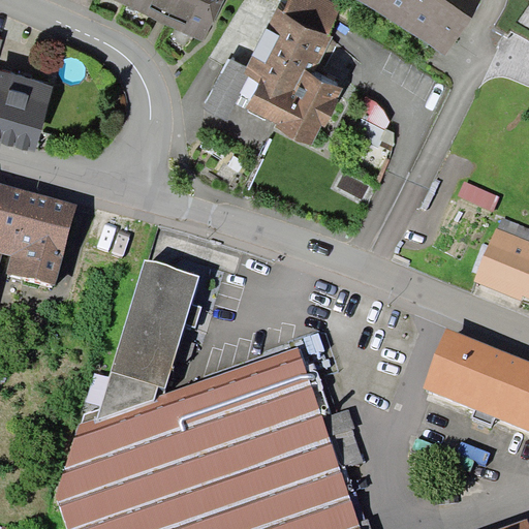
[(221,0),(130,0),(127,7),(203,42),(221,0)]
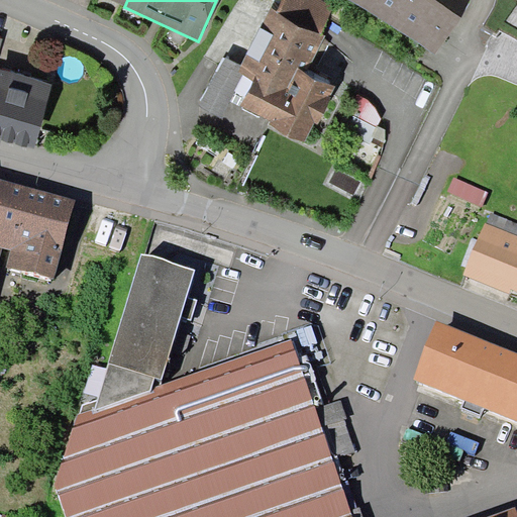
[(334,7),(319,0),(281,0),(277,10),(321,33),(334,7)]
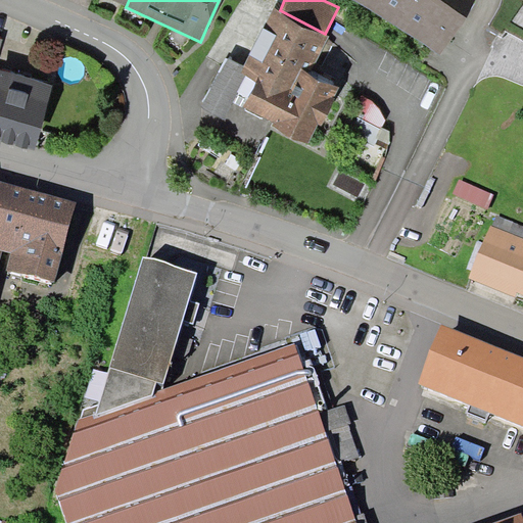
[(474,0),(355,0),(441,53),(474,0)]
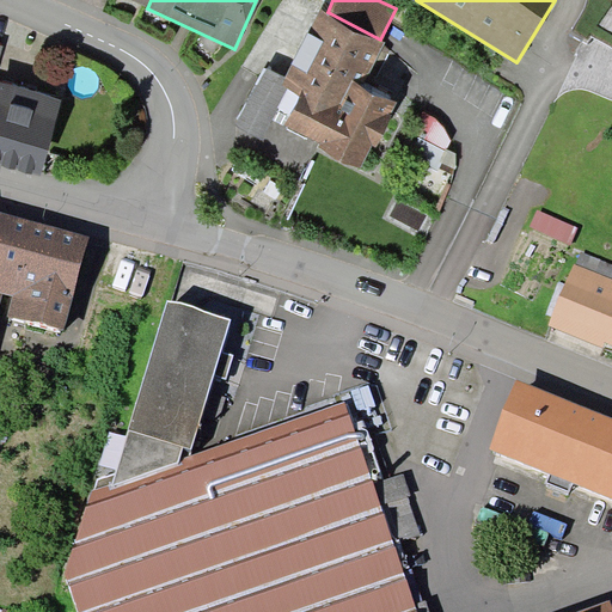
[(361,169),(373,146),(377,147),(392,115),(390,114),(395,103),(362,86),(385,42),(380,40),(328,12),(320,8),(282,84),(301,93),(285,126),(319,144),(318,147),(361,169)]
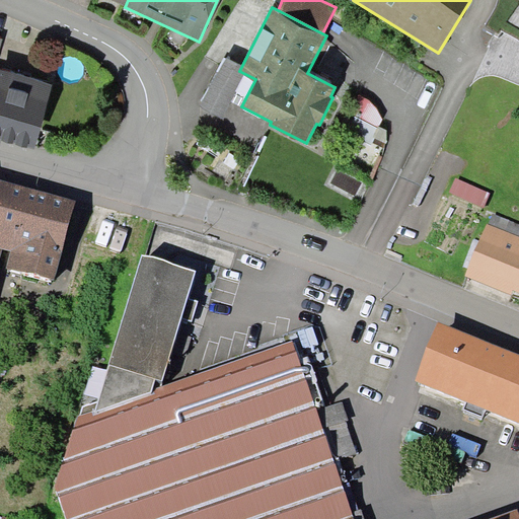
[(52,84),(0,70),(0,139),(34,148),(52,84)]
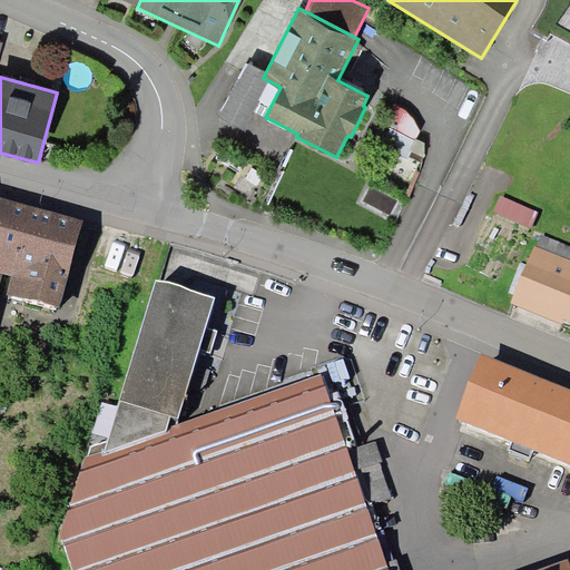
[(406,110),(394,104),(384,126),(390,128),(415,141),(416,138),(421,131),(414,119),(406,110)]
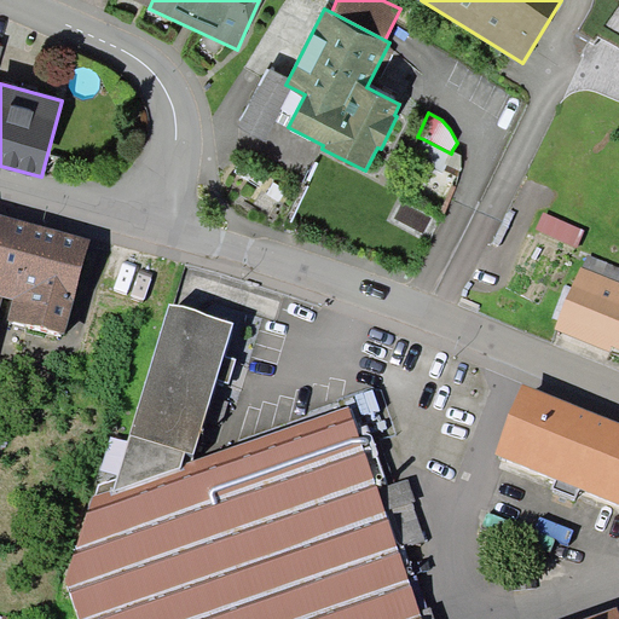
[(451,154),(423,139),(414,158),(444,173),(445,171),(457,177),(463,168),(462,155),(452,150),(451,154)]
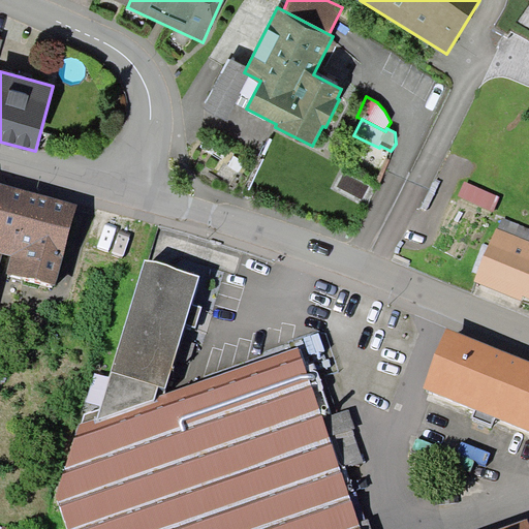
[(0,258),(2,253),(11,255),(7,273),(55,285),(78,205),(0,182),(0,258)]
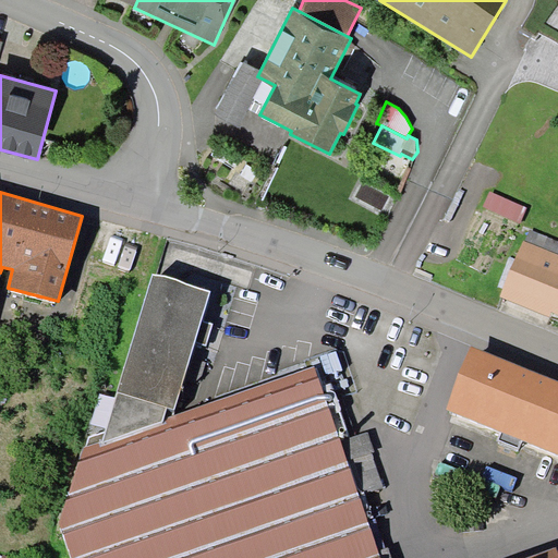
[(528,207),(489,192),(483,206),(521,222),(528,207)]
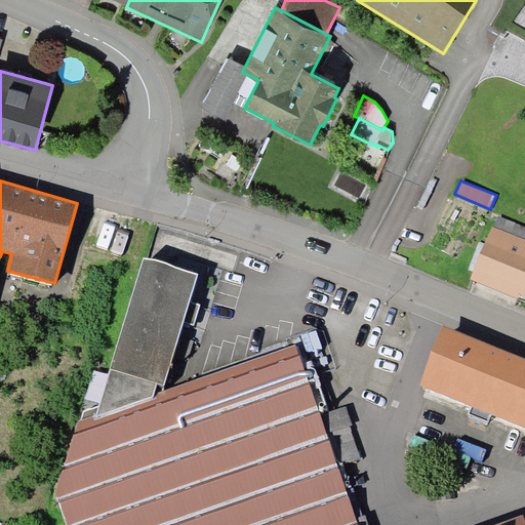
[(524,227),(498,216),(494,227),(524,239),(524,227)]
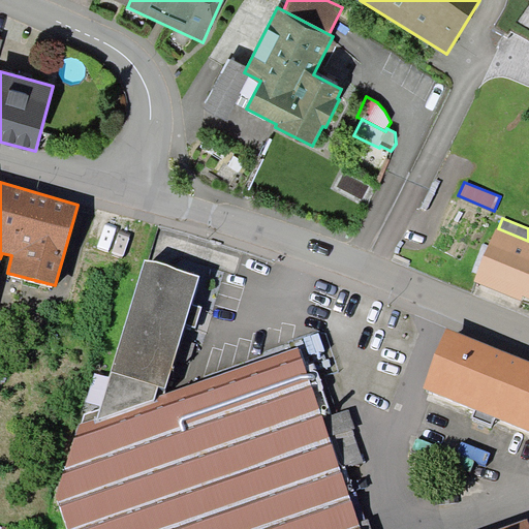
[(528,241),(498,228),(496,227),(474,281),(521,300),(523,296),(528,298),(528,241)]
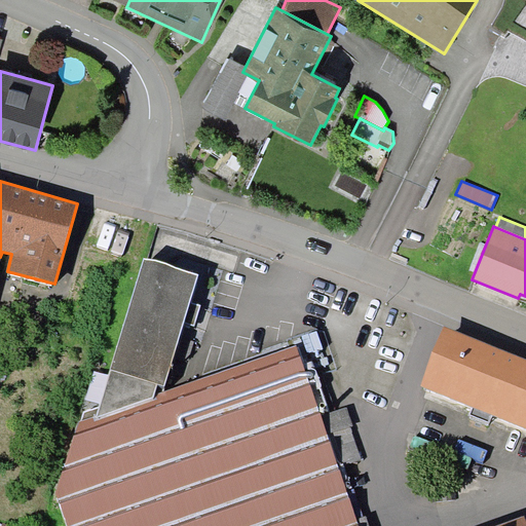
[(145,258),(98,415),(163,390),(183,323),(189,301),(197,273),(145,258)]
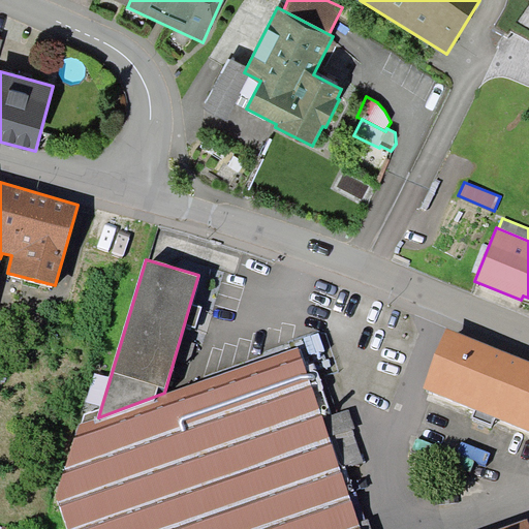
[(203,307),(190,303),(184,324),(196,328),(203,307)]
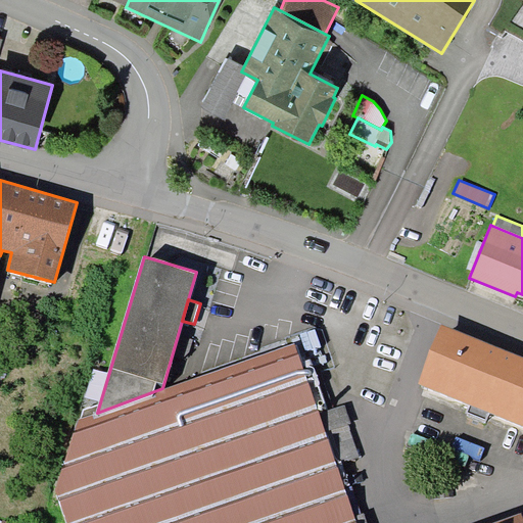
[(522,425),(522,357),(440,324),(418,383),(470,403),(490,413),(522,425)]
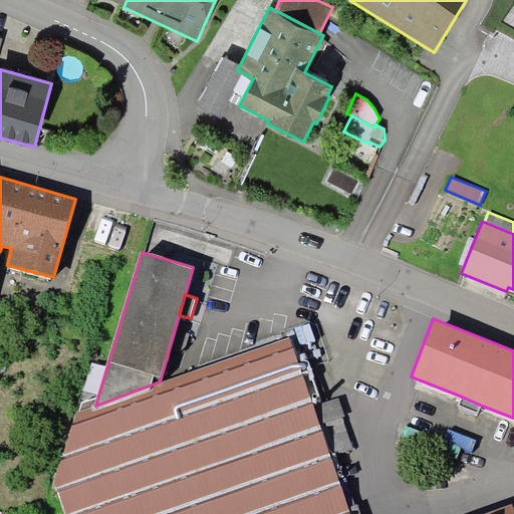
[(289,337),(160,381),(95,406),(76,412),(54,485),(65,513),(350,513),(330,456),(313,407),(289,337)]
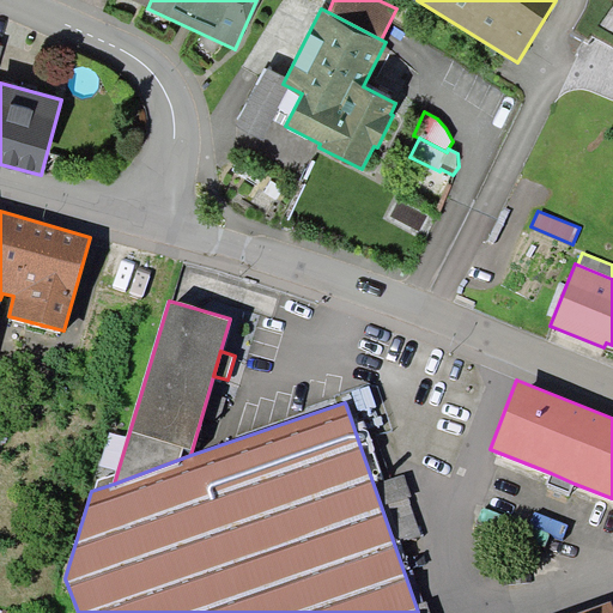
[(571,495),(575,484),(551,473),(546,484),(571,495)]
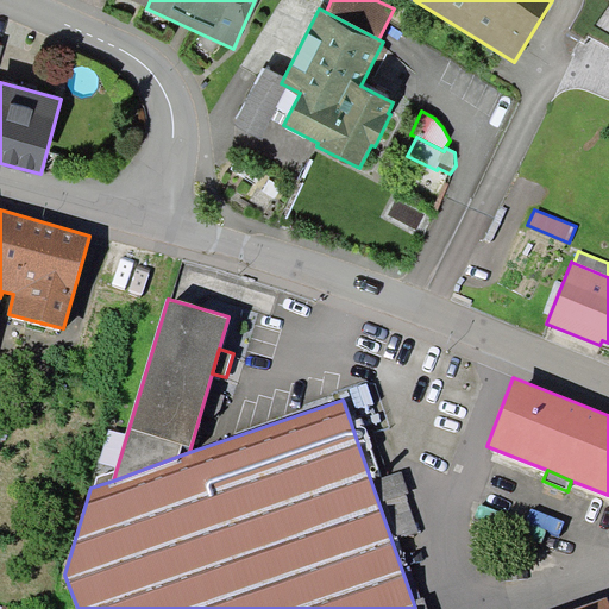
[(402,471),(371,482),(391,540),(419,531),(406,494),(409,493),(402,471)]
